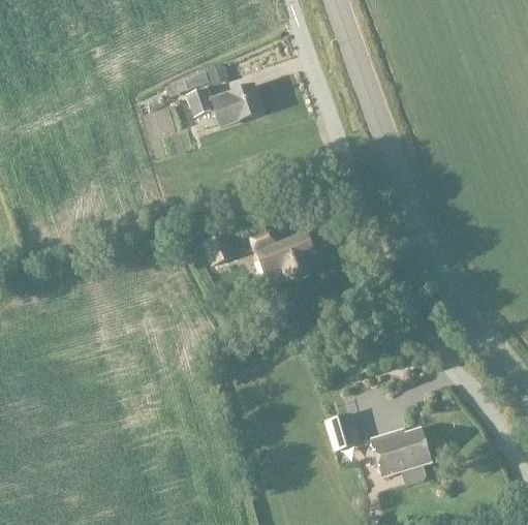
[(165,88),(169,97),(188,89),(184,80),(165,88)]
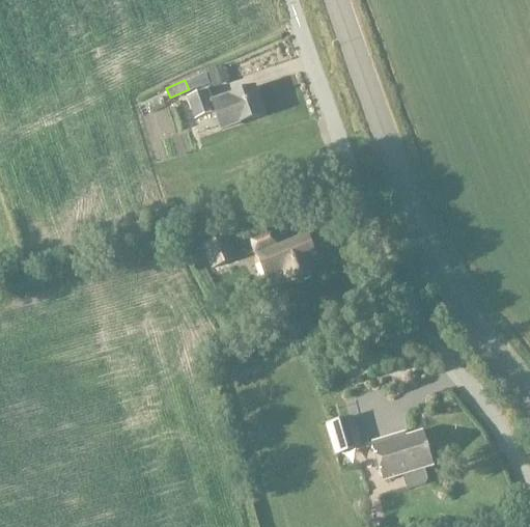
[(207,86),(186,94),(195,118),(215,111),(221,129),(265,112),(254,85),(213,100),(207,86)]
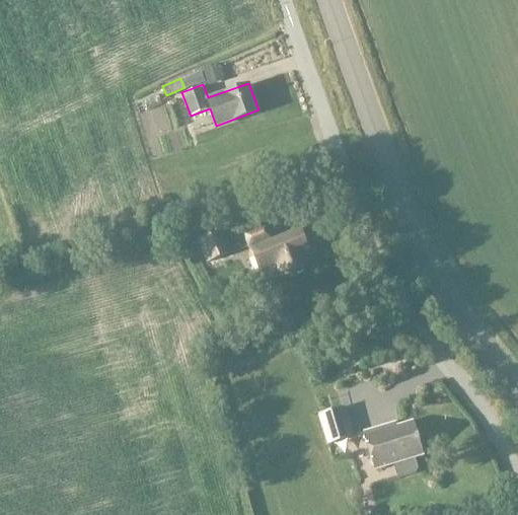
[(265,224),(244,232),(259,269),(277,261),(283,276),(306,266),(301,251),(308,248),(300,227),(269,239),(268,236),(270,236),(265,224)]
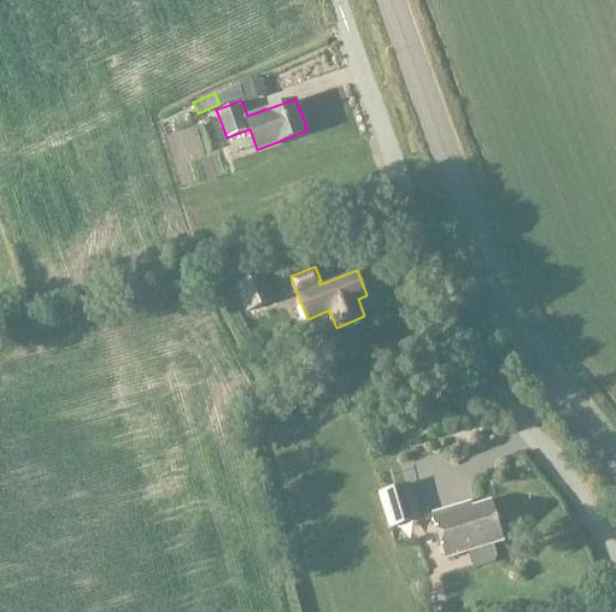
[(235,282),(236,283),(221,290),(226,304),(241,296),(247,309),(276,298),(265,270),(235,282)]
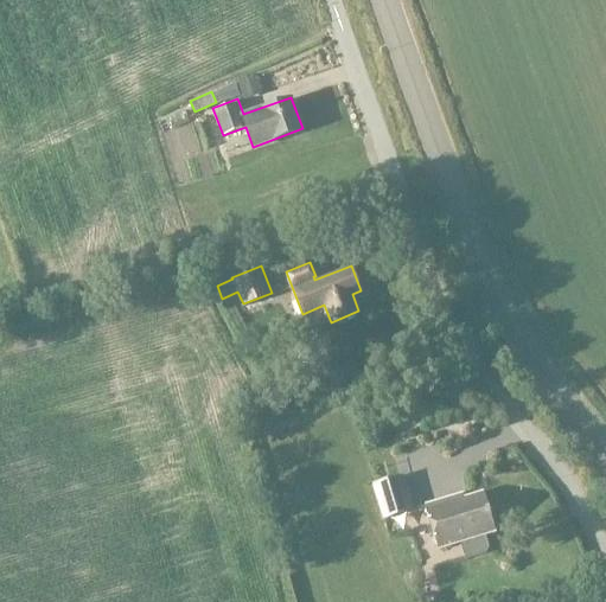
[(403,472),(371,481),(382,517),(414,507),(403,472)]
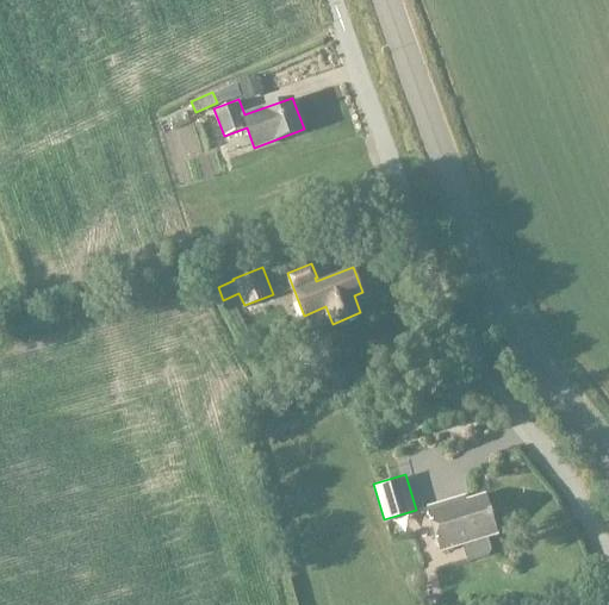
[(427,506),(441,550),(464,543),(467,554),(472,557),(489,553),(491,547),(488,536),(497,534),(486,494),(454,504),(453,499),(427,506)]
